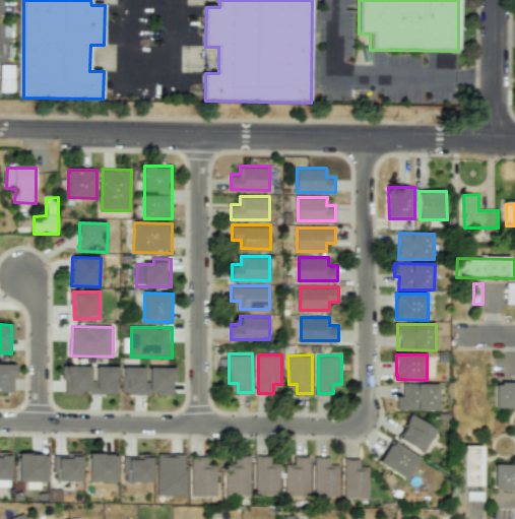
[(0,365),(0,392),(17,392),(17,365),(0,365)]
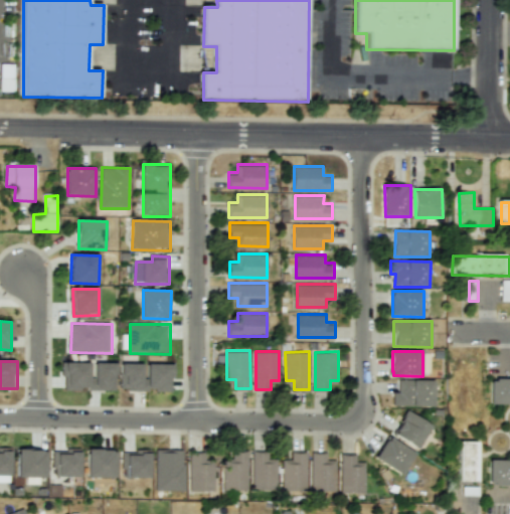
[(118,391),(118,364),(94,363),(66,363),(66,390),(118,391)]
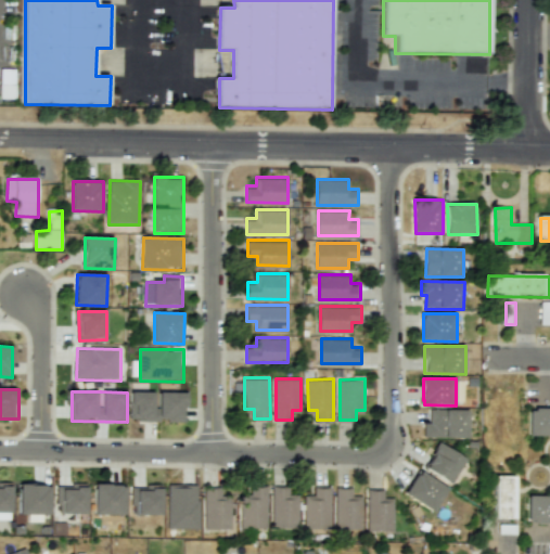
[(190,394),(158,394),(158,393),(132,393),(132,422),(190,422),(190,394)]
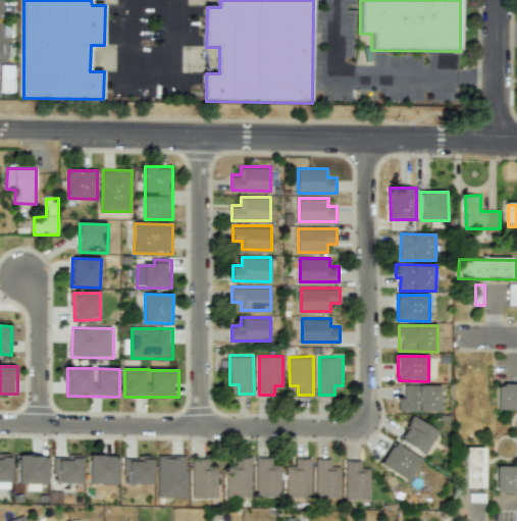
[(500,386),(505,386),(505,384),(516,384),(516,410),(500,410),(500,386)]
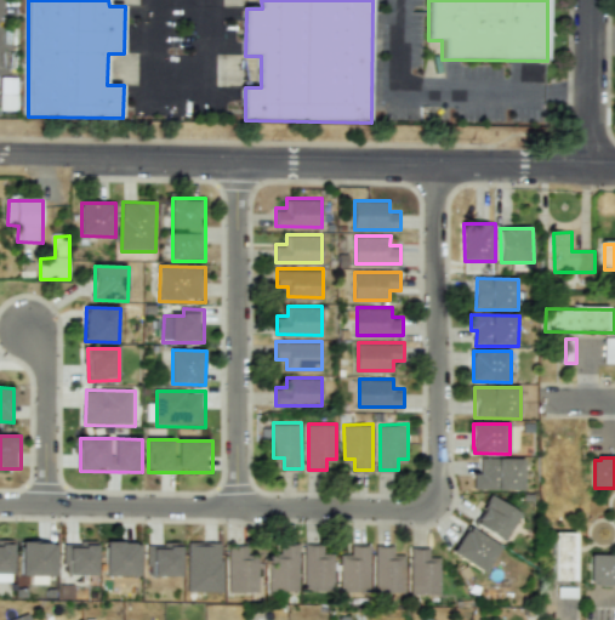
[(477,475),(484,475),(484,459),(525,460),(525,490),(477,489),(477,475)]
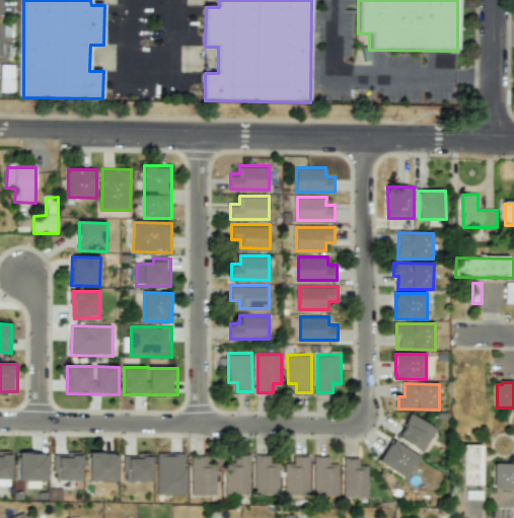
[(399,438),(401,435),(400,435),(406,428),(404,427),(409,419),(412,415),(436,430),(422,452),(399,438)]
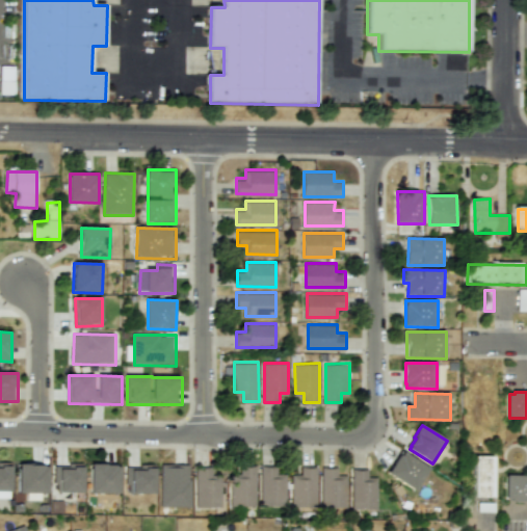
[(389,473),(400,455),(402,456),(404,452),(430,469),(416,490),(389,473)]
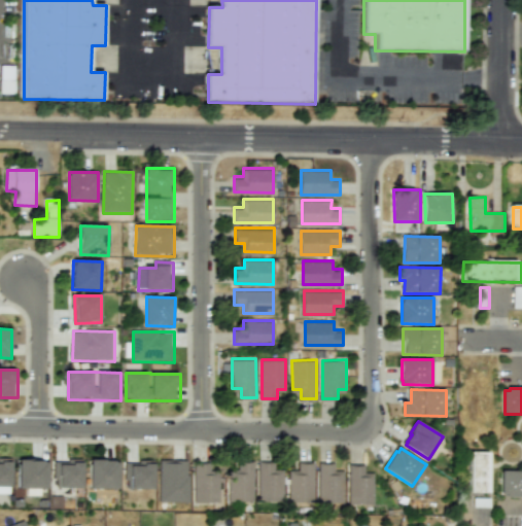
[(472,452),(490,452),(490,493),(472,493),(472,452)]
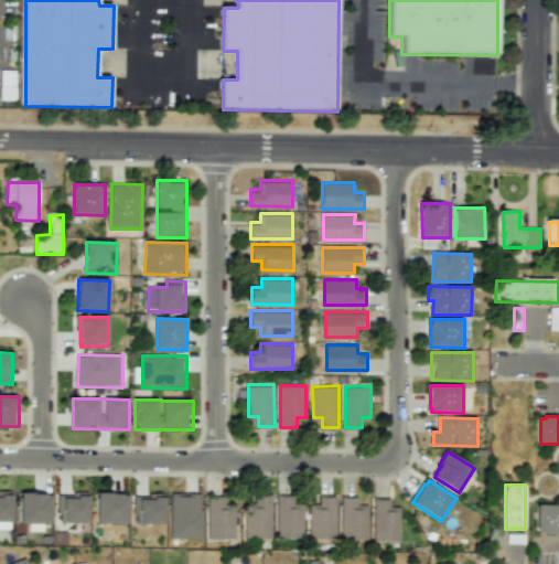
[(0,493),(0,529),(13,530),(13,493),(0,493)]
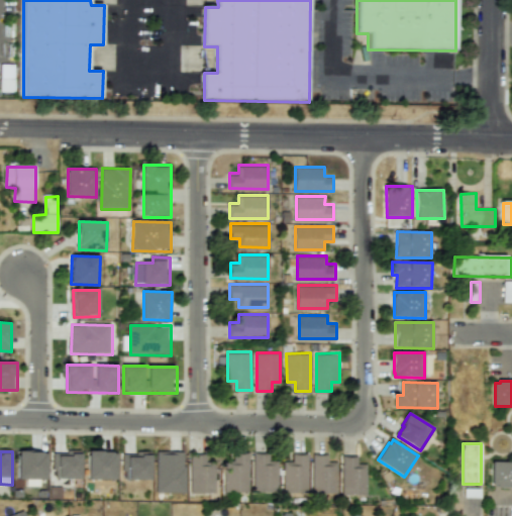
[(19,480),(28,480),(28,487),(42,487),(42,480),(47,480),(48,452),(19,451),(19,480)]
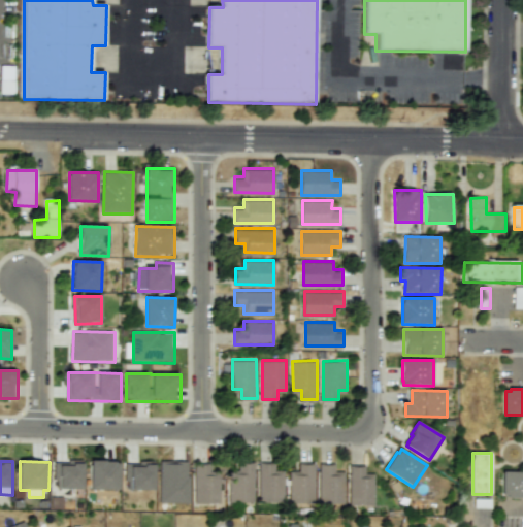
[(121,461),(91,461),(91,490),(120,490),(121,461)]
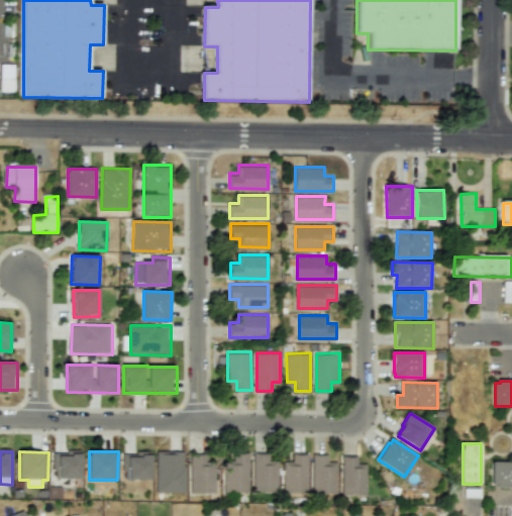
[(82,479),(83,452),(58,452),(57,479),(82,479)]
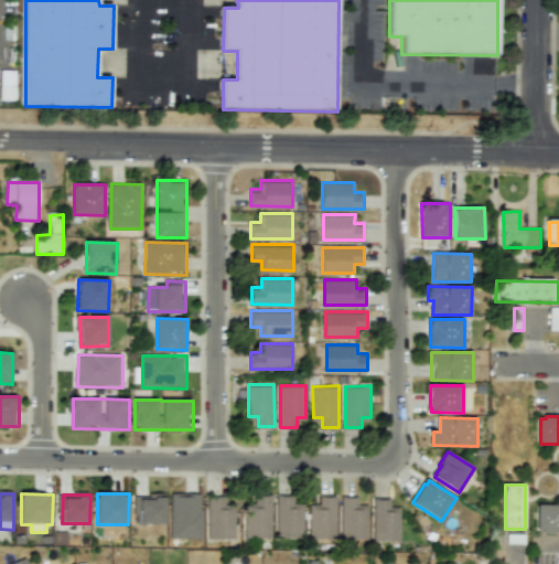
[(167,524),(167,495),(140,495),(140,525),(167,524)]
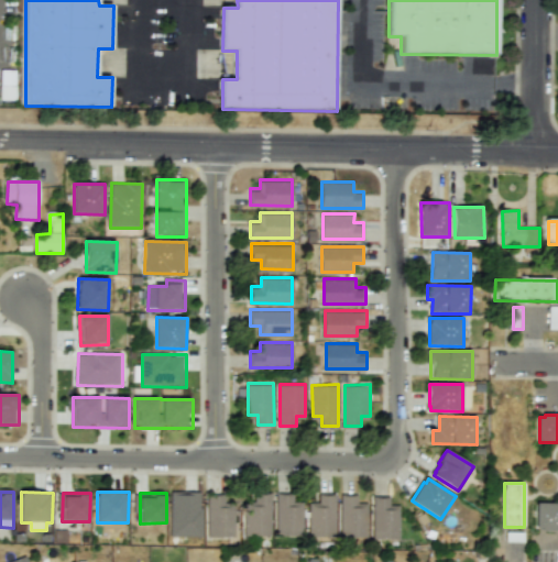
[(203,538),(204,493),(173,493),(172,537),(203,538)]
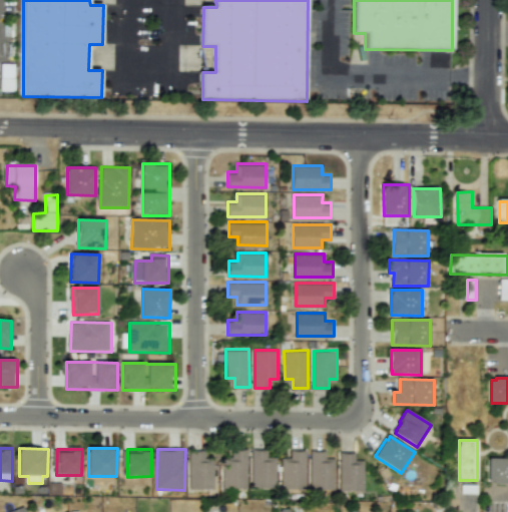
[(249,489),(248,450),(233,450),(233,457),(223,458),(224,489),(249,489)]
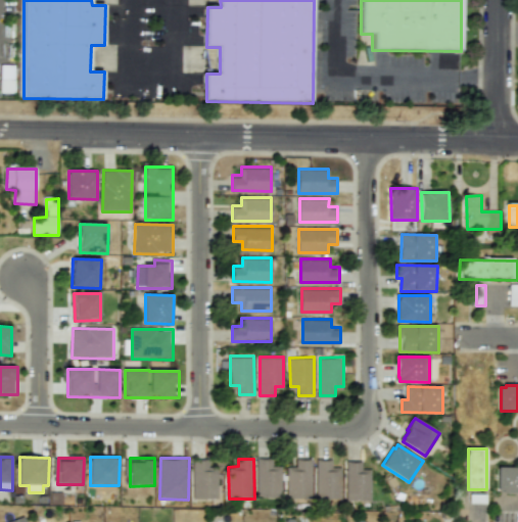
[(288,499),(314,499),(314,459),(298,459),(298,468),(289,467),(288,499)]
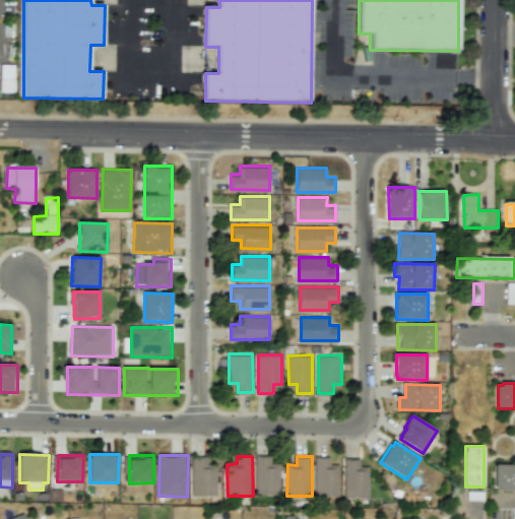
[(257,496),(282,496),(281,464),(272,464),(272,457),(256,457),(257,496)]
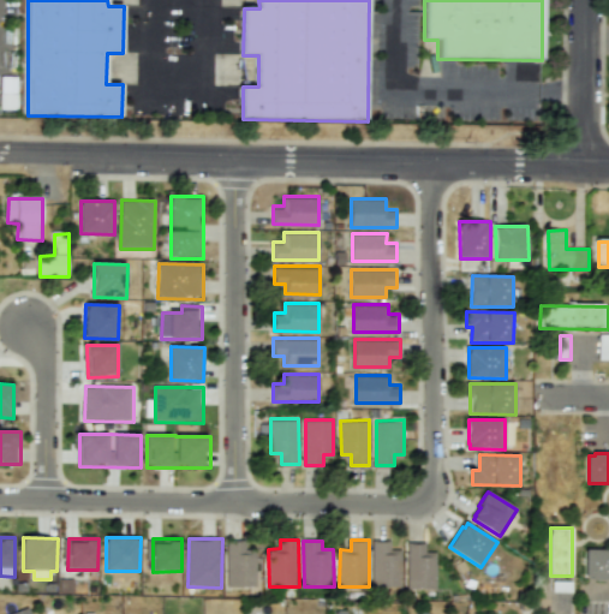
[(374,588),(402,588),(402,550),(393,550),(393,542),(375,541),(374,588)]
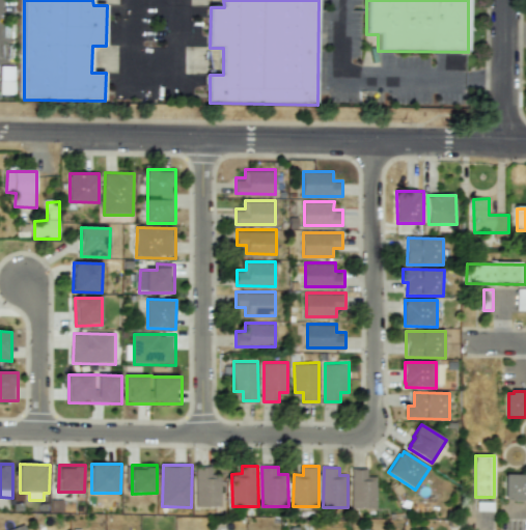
[(223,507),(224,470),(198,469),(197,506),(223,507)]
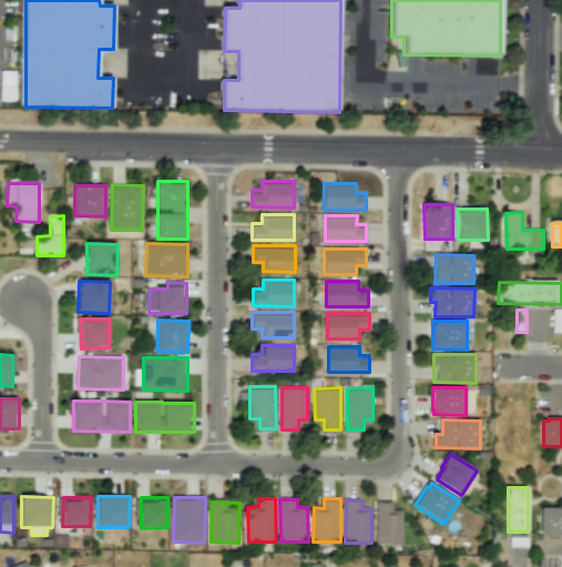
[(404,545),(406,510),(395,510),(395,503),(379,502),(377,545),(404,545)]
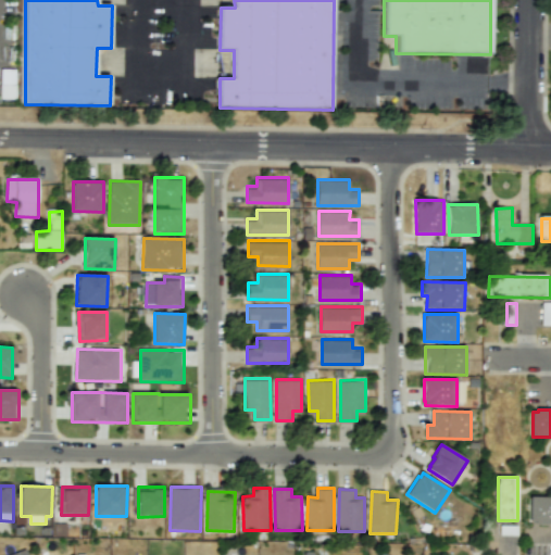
[(531,497),(550,497),(550,525),(536,525),(536,521),(530,521),(531,497)]
